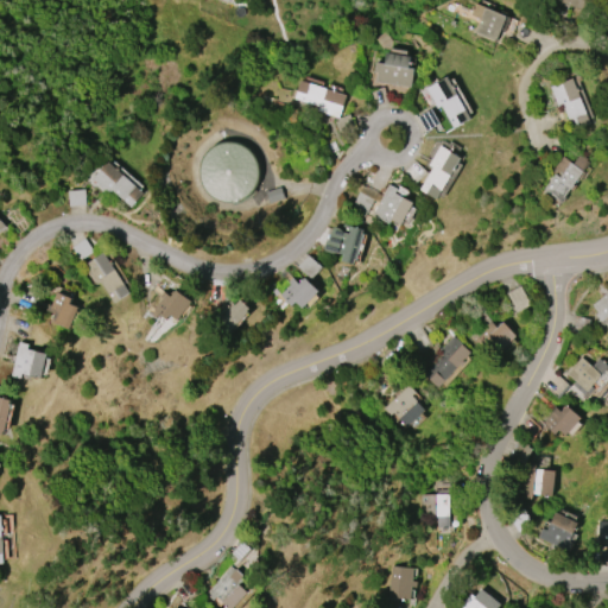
[(495,40),(475,32),(481,19),(469,14),(470,11),(472,6),(474,7),(475,2),(506,16),(495,40)]
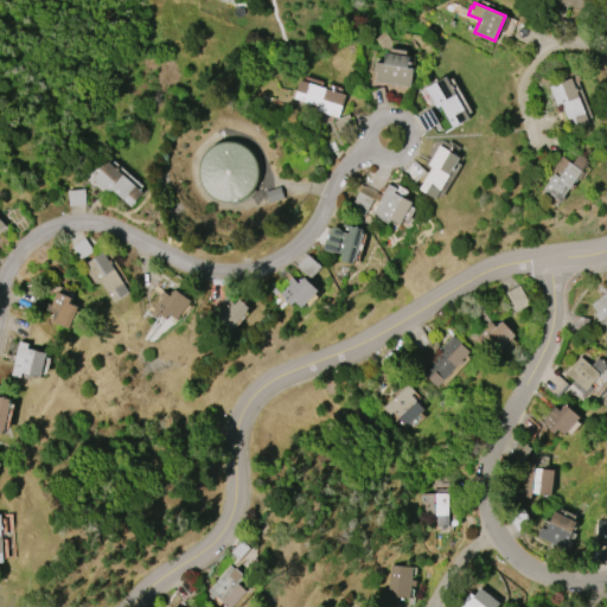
[(374,62),(383,63),(384,52),(410,57),(409,61),(411,62),(410,65),(409,65),(408,68),(413,68),(409,88),(375,82),(376,72),(372,71),(374,62)]
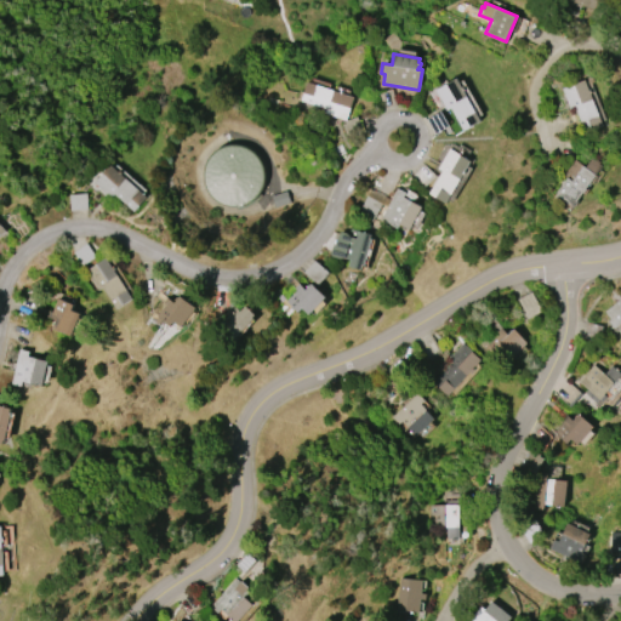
[(434,90),(456,78),(480,121),(463,131),(450,108),(446,110),(434,90)]
